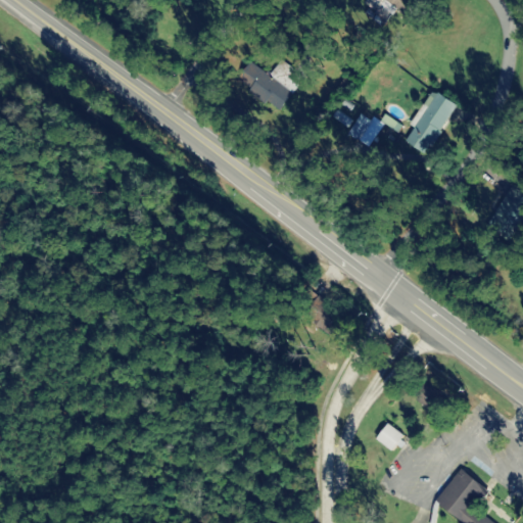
[(411,18),(422,4),(417,0),(364,0),(363,3),(385,21),(396,8),(411,18)]
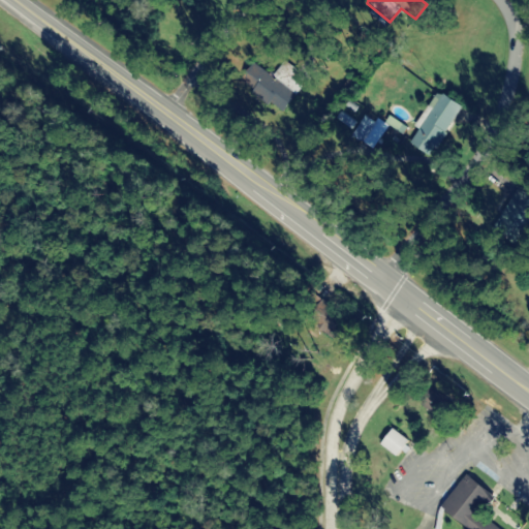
[(298,69),(283,58),(260,88),(286,107),(304,86),(291,76),(298,69)]
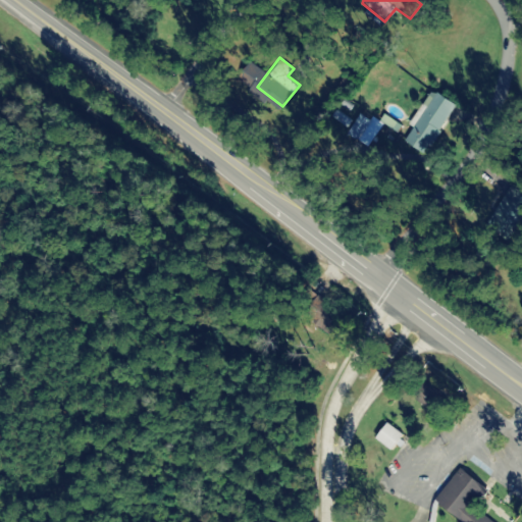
[(401,136),(422,153),(458,106),(436,90),(401,136)]
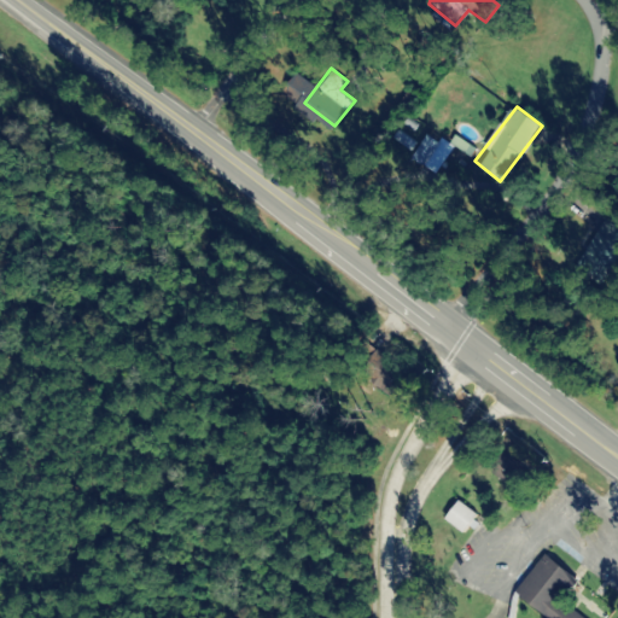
[(412,156),(433,174),(454,150),(431,132),(412,156)]
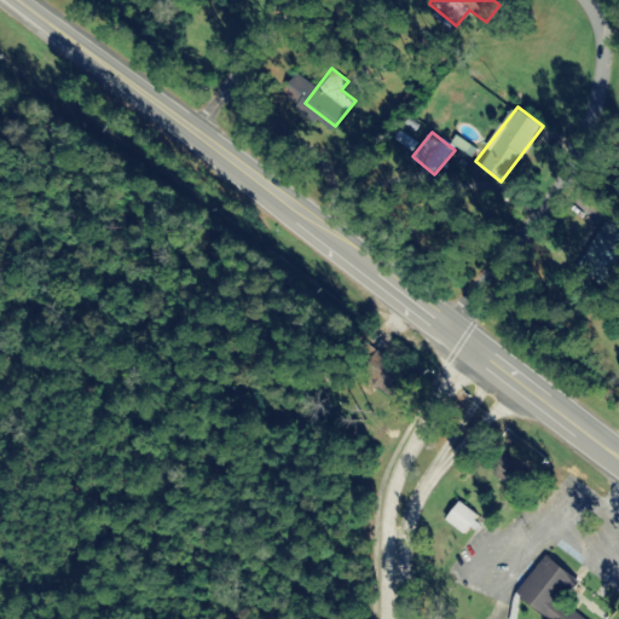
[(618,252),(618,227),(606,218),(572,266),(597,283),(618,252)]
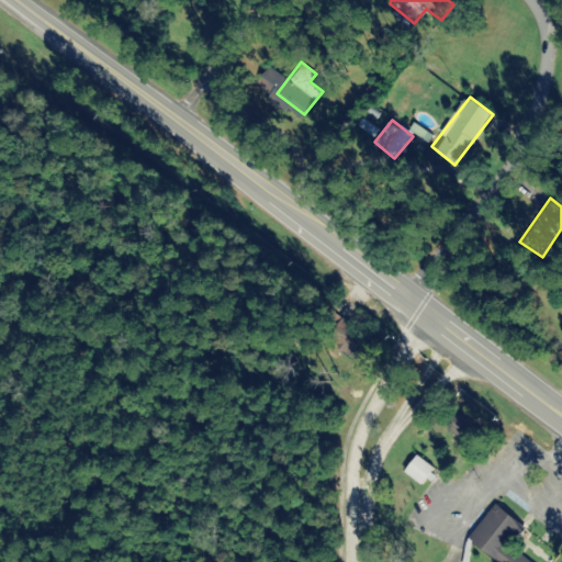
[(435,467),(417,456),(407,472),(424,483),(435,467)]
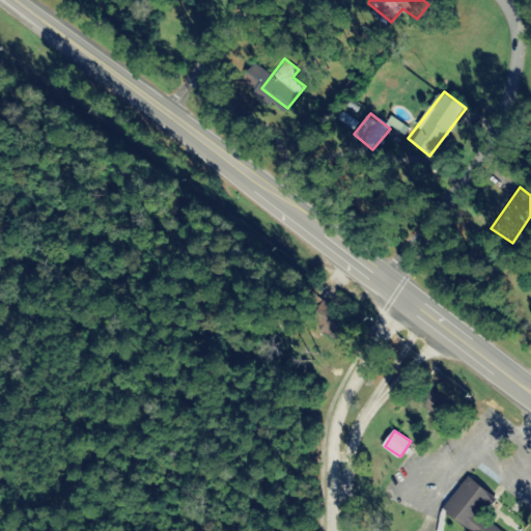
[(442,508),(471,530),(507,530),(508,529),(486,512),(498,497),(468,474),(442,508)]
